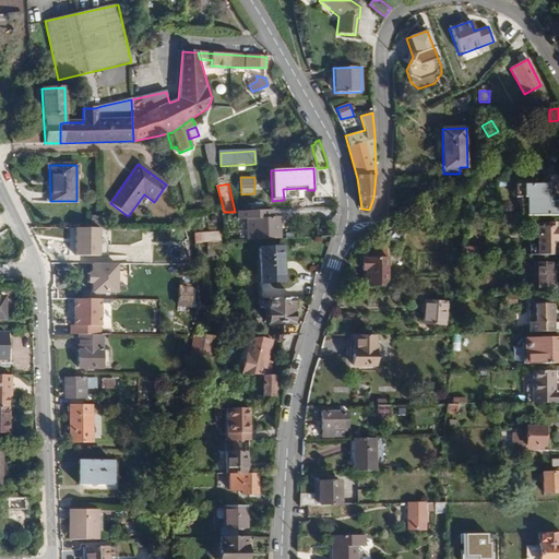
[(549,201),(549,195),(549,185),(516,185),(516,198),(520,198),(521,215),(558,214),(558,200),(552,201),(549,201)]
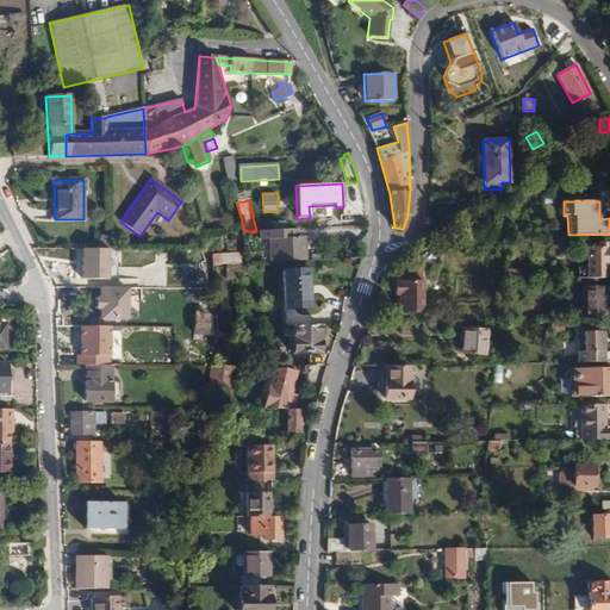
[(307,261),(306,237),(298,237),(298,229),(261,231),(261,240),(271,240),(272,262),(307,261)]
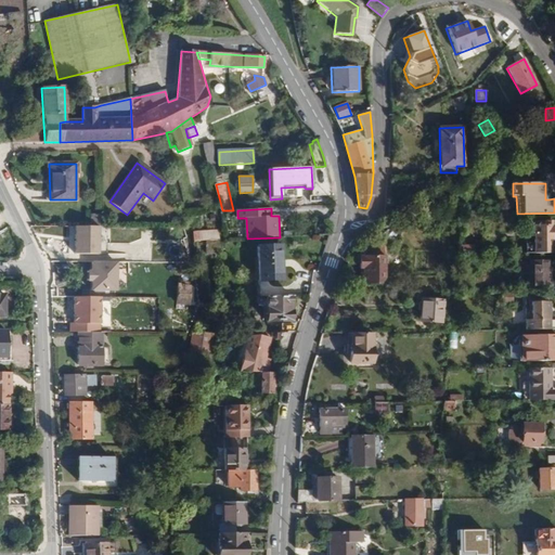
[(99,217),(99,215),(90,215),(90,227),(100,227),(99,217)]
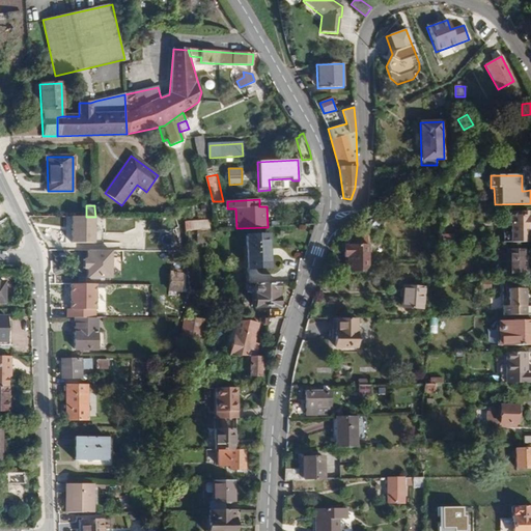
[(529,242),(529,212),(525,212),(525,216),(510,216),(510,242),(529,242)]
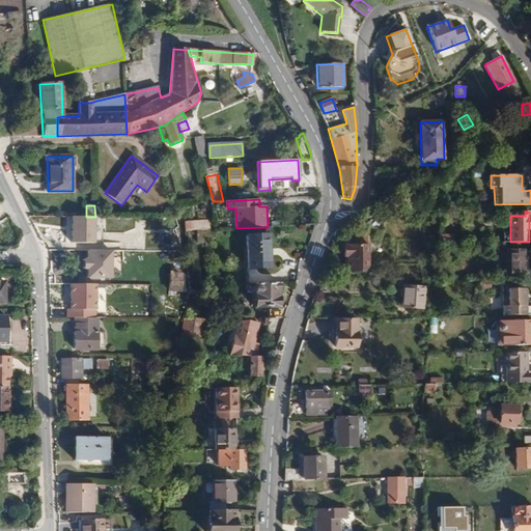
[(93,245),(93,218),(72,218),(72,245),(93,245)]
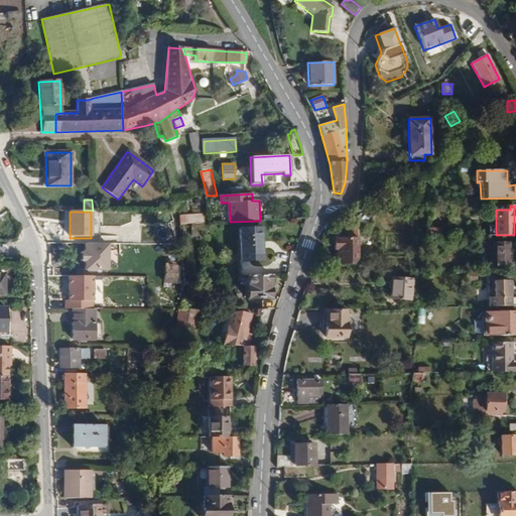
[(174,220),(172,212),(162,212),(162,220),(174,220)]
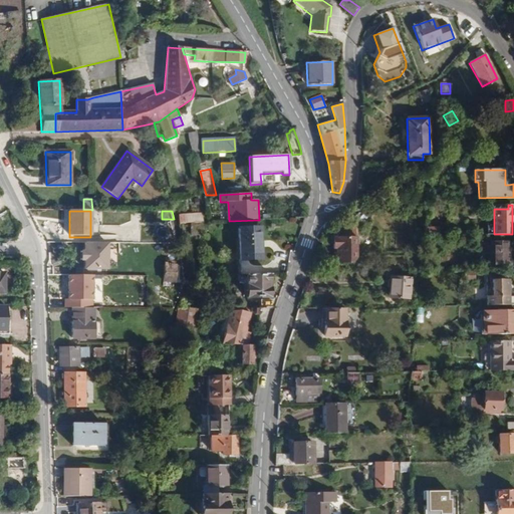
[(204,222),(204,214),(180,215),(181,223),(204,222)]
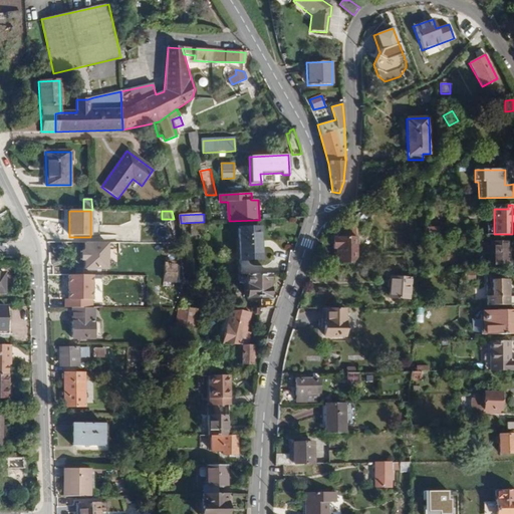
[(440,235),(440,227),(426,227),(426,235),(440,235)]
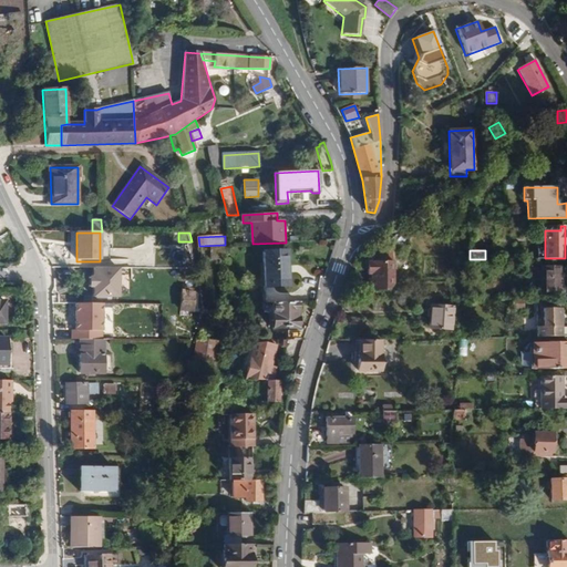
[(264,253),(266,287),(289,286),(287,251),(264,253)]
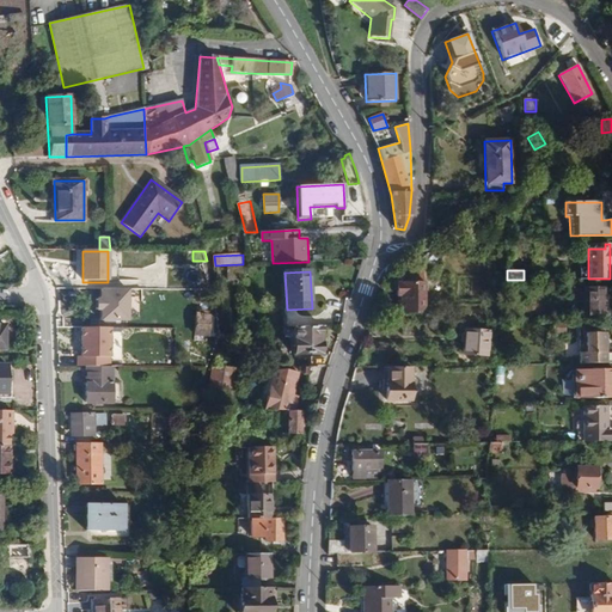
[(401,298),(401,313),(418,314),(418,273),(401,273),(401,282),(396,282),(396,298),(401,298)]
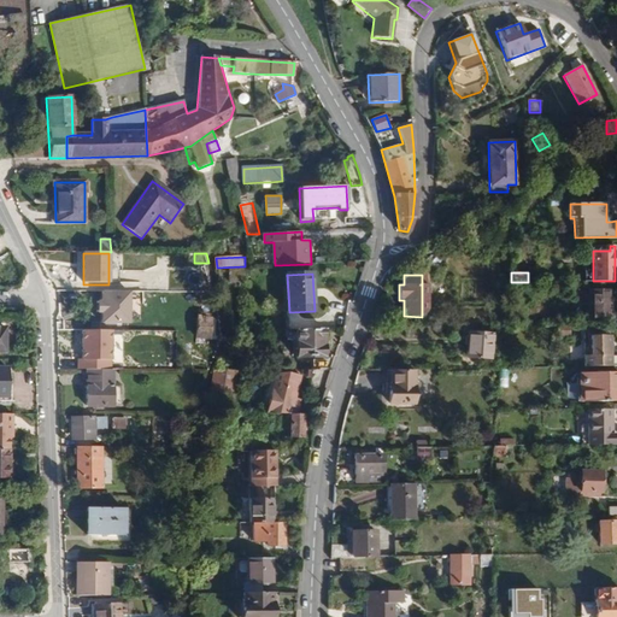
[(129,322),(129,289),(100,289),(100,298),(95,298),(95,312),(101,312),(100,322),(129,322)]
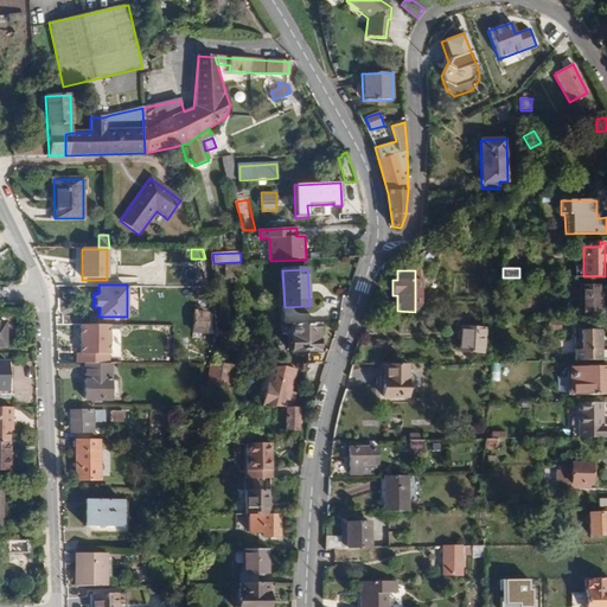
[(606,319),(606,308),(601,308),(601,285),(580,285),(580,318),(601,318),(601,320),(606,319)]
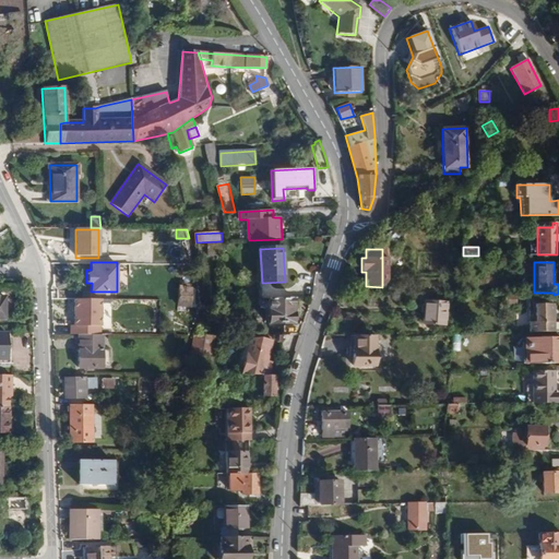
[(182,288),(181,308),(193,308),(193,289),(182,288)]
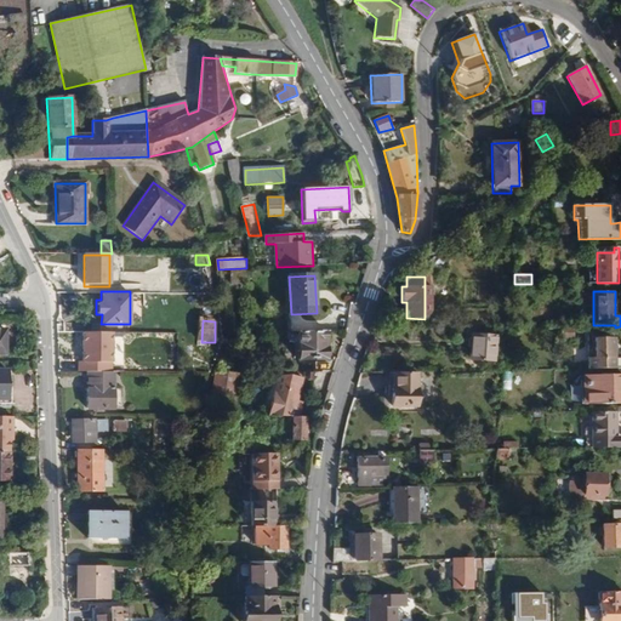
[(114,370),(113,331),(81,331),(81,360),(78,360),(78,371),(114,370)]
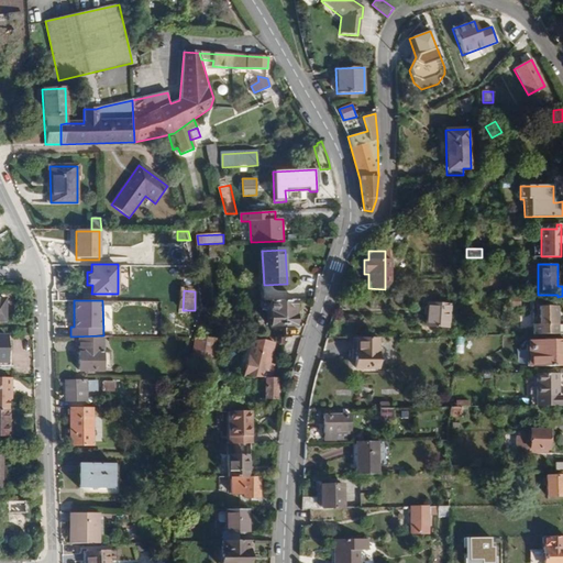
[(296,326),(297,300),(271,300),(271,326),(296,326)]
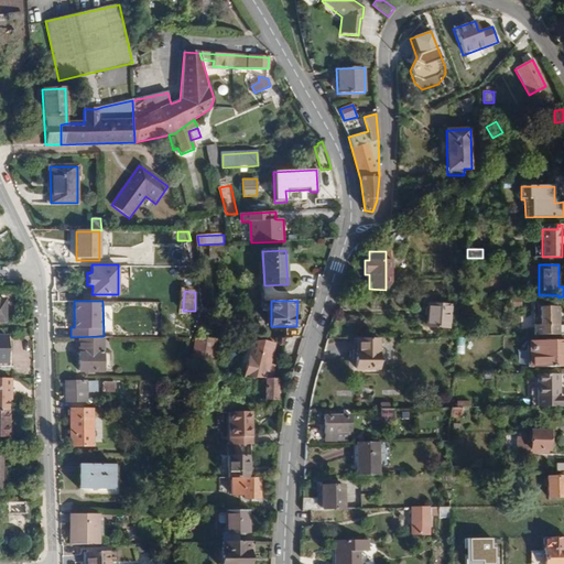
[(563,335),(563,324),(559,325),(559,306),(537,307),(537,304),(530,304),(531,336),(563,335)]
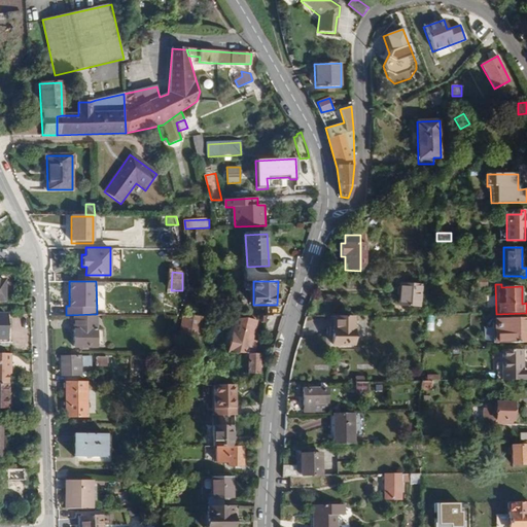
[(399,285),(398,306),(420,307),(421,286),(399,285)]
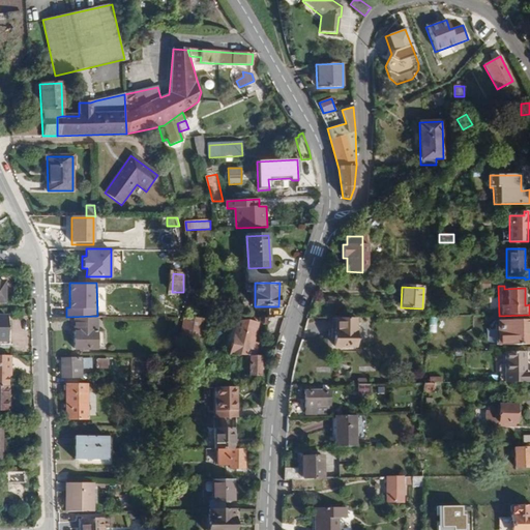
[(356,348),(356,318),(336,319),(335,331),(334,331),(334,348),(356,348)]
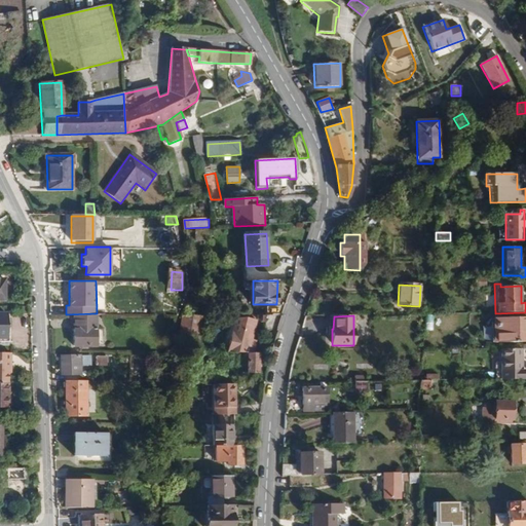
[(97,346),(97,316),(74,316),(74,346),(81,346),(88,346),(97,346)]
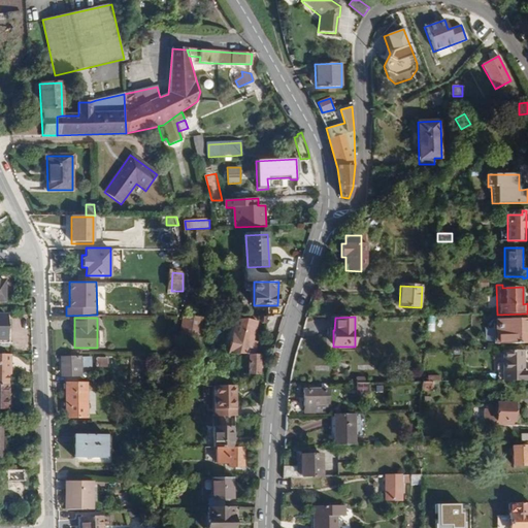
[(201,338),(205,318),(185,318),(183,335),(201,338)]
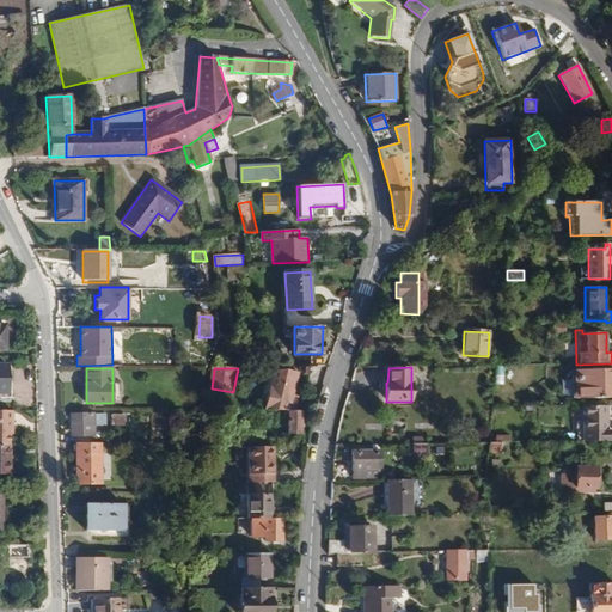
[(611,369),(574,371),(574,398),(611,397),(611,369)]
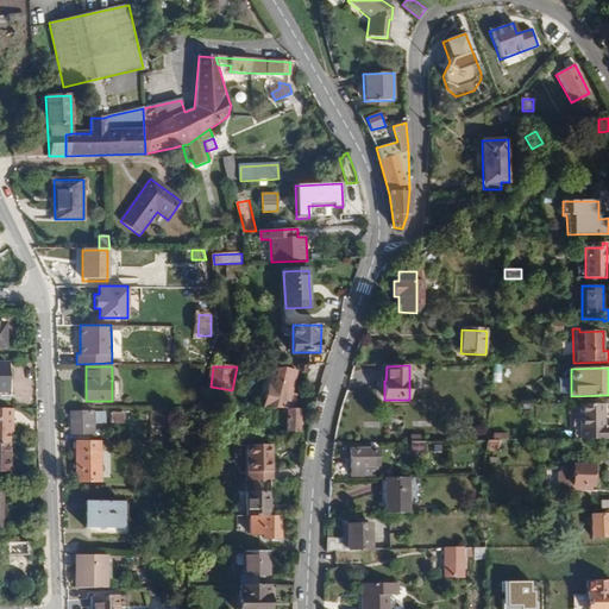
[(293,394),(299,370),(274,369),(265,408),(288,409),(294,409),(297,395),(293,394)]
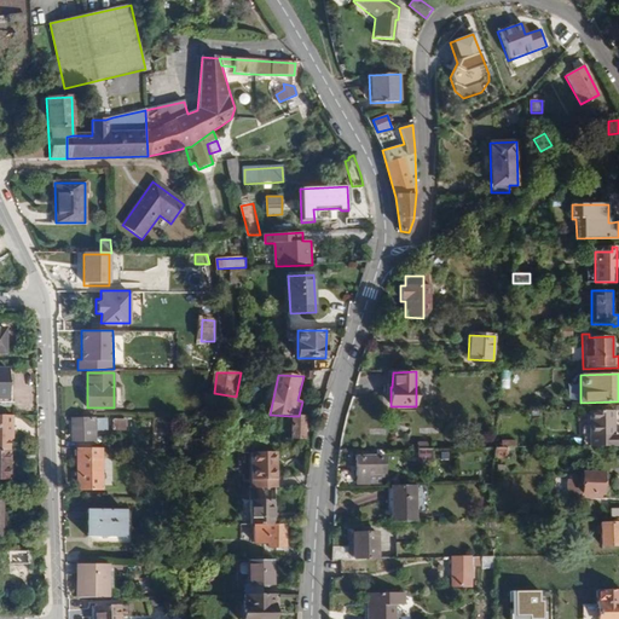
[(614,435),(613,410),(589,411),(590,446),(617,446),(617,435),(614,435)]
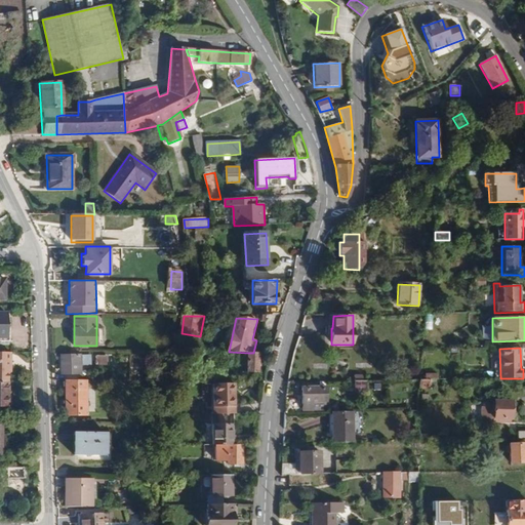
[(7,373),(7,362),(10,362),(10,353),(0,353),(0,381),(7,381),(7,373)]
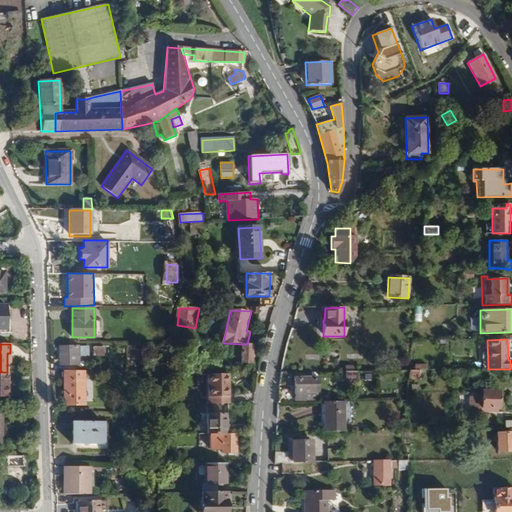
[(252,363),(253,344),(247,344),(242,344),(242,363),(252,363)]
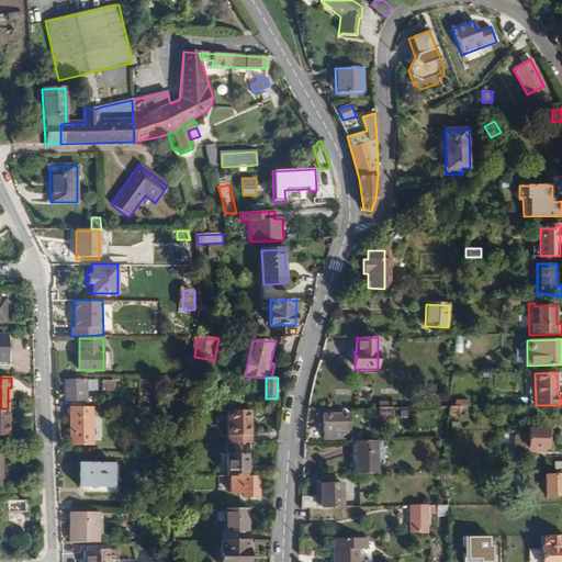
[(97,381),(65,382),(66,401),(87,401),(87,391),(97,391),(97,381)]
